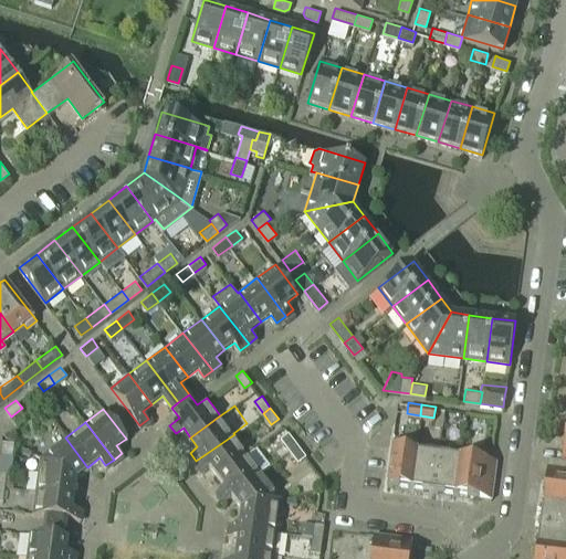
[(290,449),(297,444),(289,432),(281,438),(290,449)]
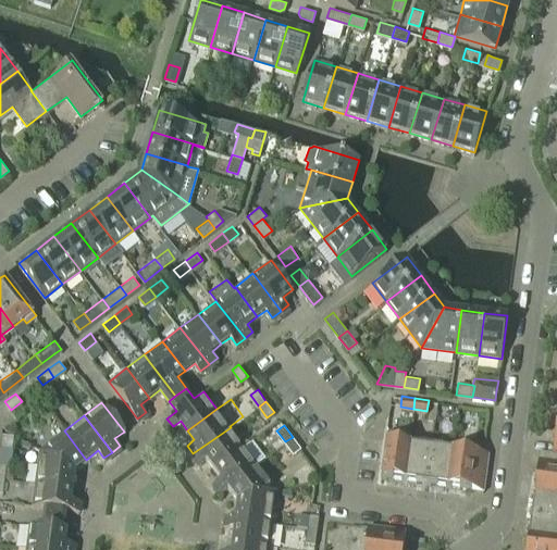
[(214,465),(244,445),(231,427),(193,453),(199,462),(207,457),(214,465)]
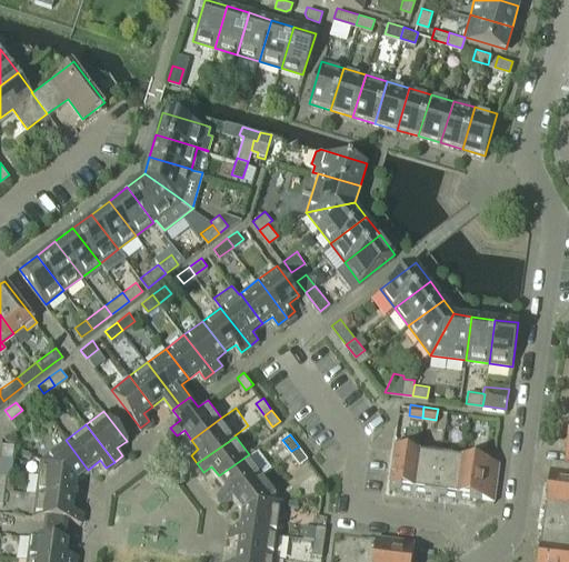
[(389,485),(412,489),(419,442),(397,439),(395,448),(389,485)]
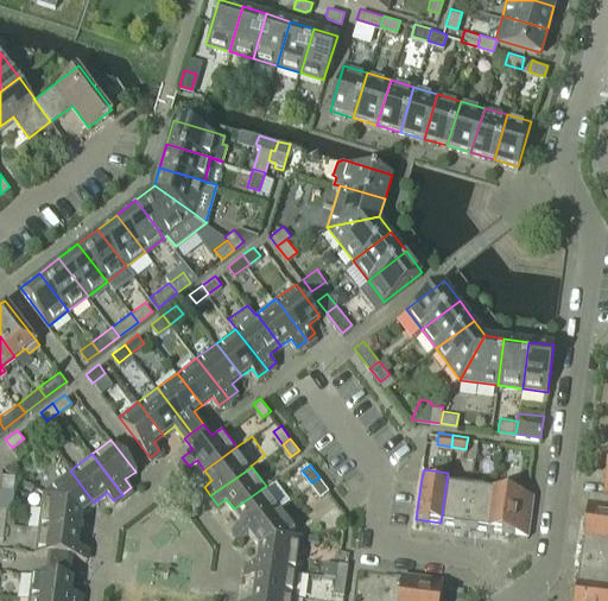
[(82,512),(94,503),(70,470),(44,489),(82,512)]
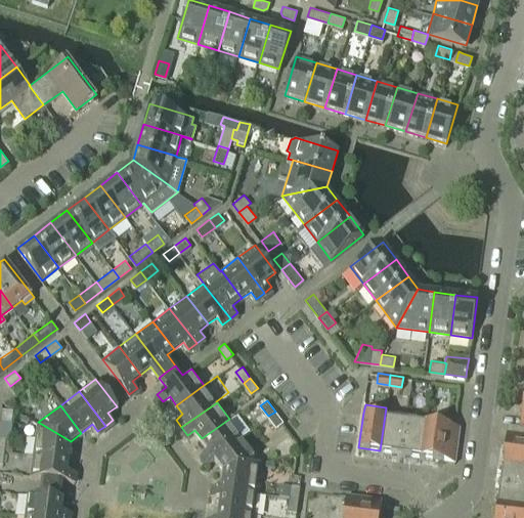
[(386,407),(380,450),(400,454),(405,419),(386,416),(387,407),(386,407)]
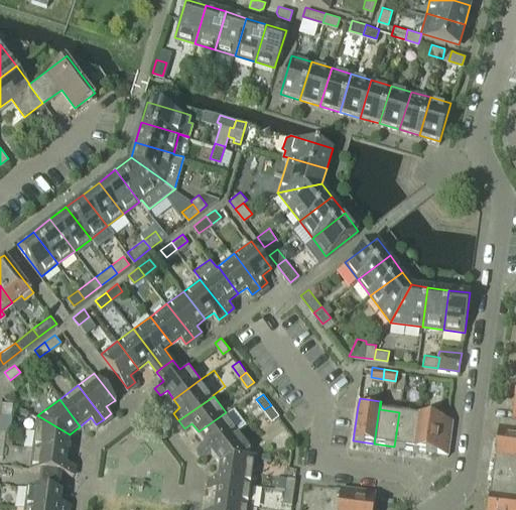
[(271,405),(264,409),(272,420),(279,415),(271,405)]
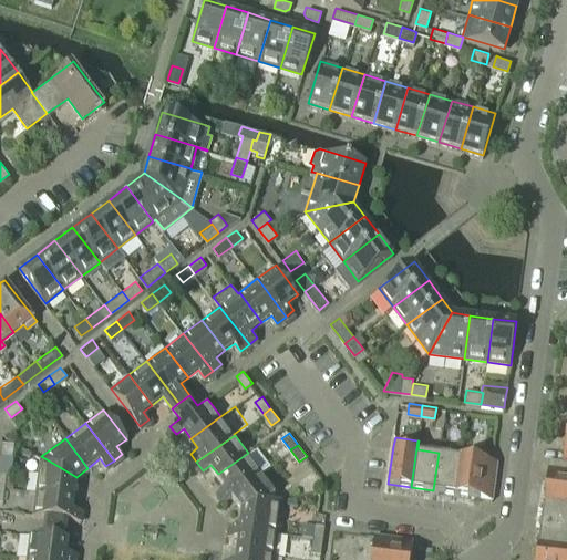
[(0,452),(0,469),(6,472),(9,472),(11,454),(0,452)]
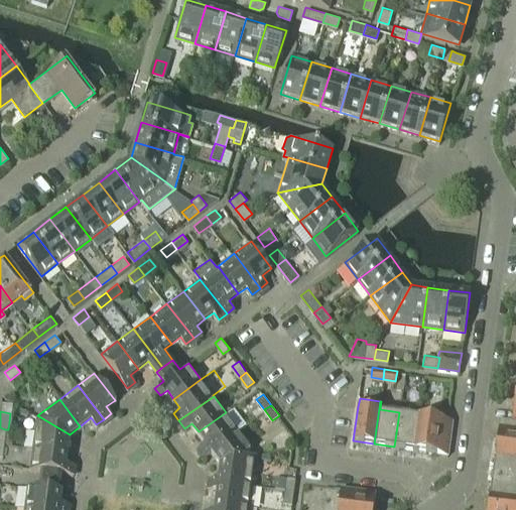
[(211,450),(239,429),(226,412),(199,431),(205,440),(198,445),(205,455),(211,450)]
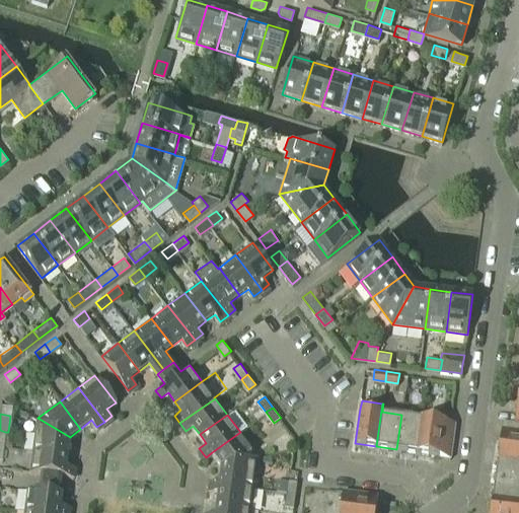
[(401,415),(396,449),(418,452),(423,417),(401,415)]
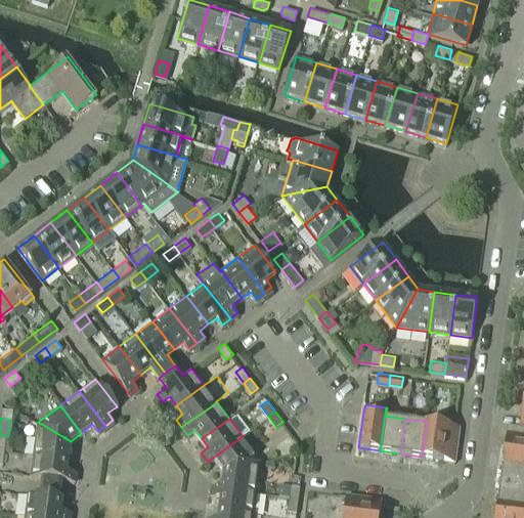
[(427,421),(422,457),(454,461),(460,426),(427,421)]
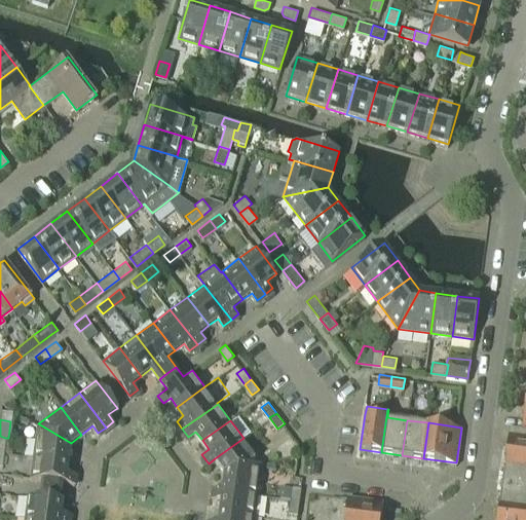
[(69,456),(71,443),(38,423),(34,452),(69,456)]
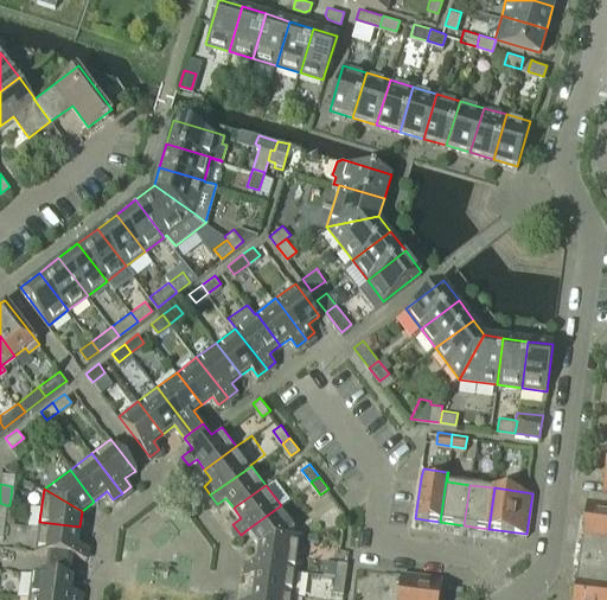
[(606,500),(587,499),(585,512),(581,537),(606,540),(606,500)]
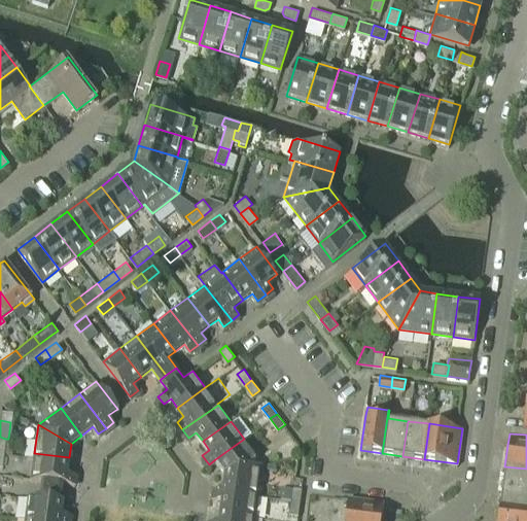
[(288,435),(277,444),(285,455),(297,447),(288,435)]
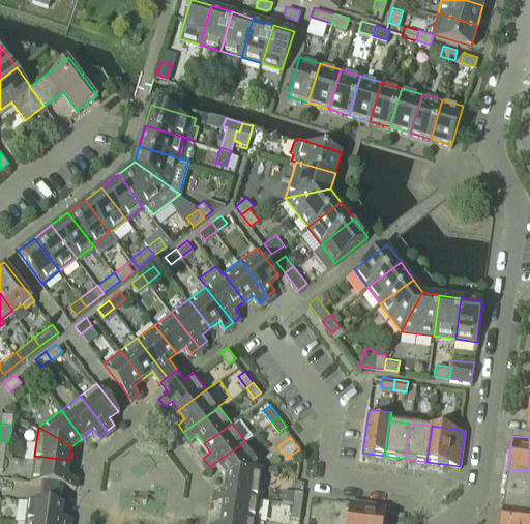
[(227,474),(263,465),(245,441),(216,462),(227,474)]
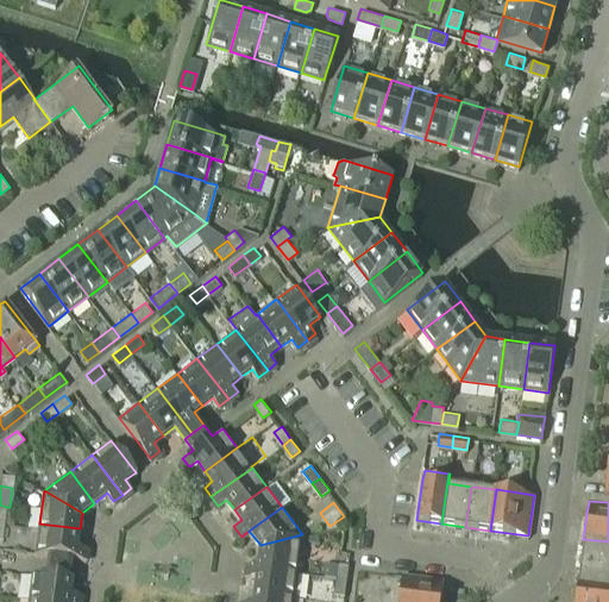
[(77,545),(80,528),(39,524),(36,552),(46,555),(73,558),(86,559),(88,546),(77,545)]
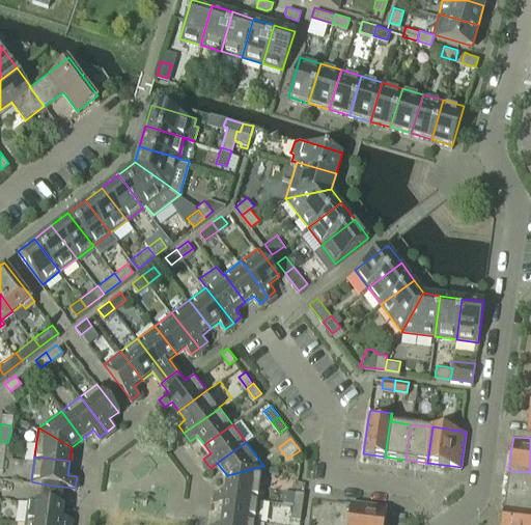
[(225,491),(260,495),(263,466),(227,475),(225,491)]
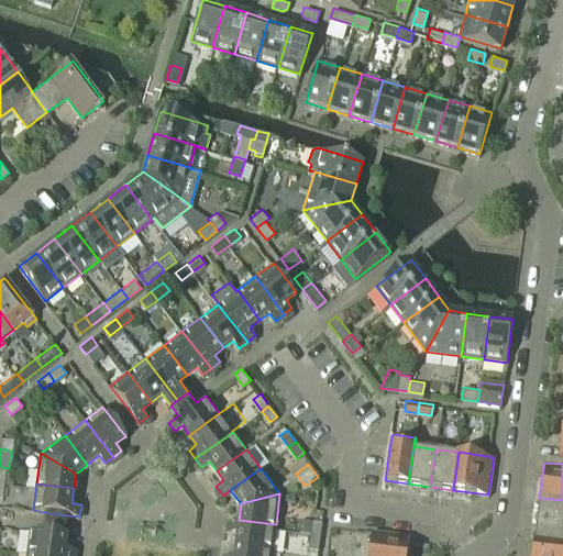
[(562,500),(539,498),(536,520),(562,523),(562,500)]
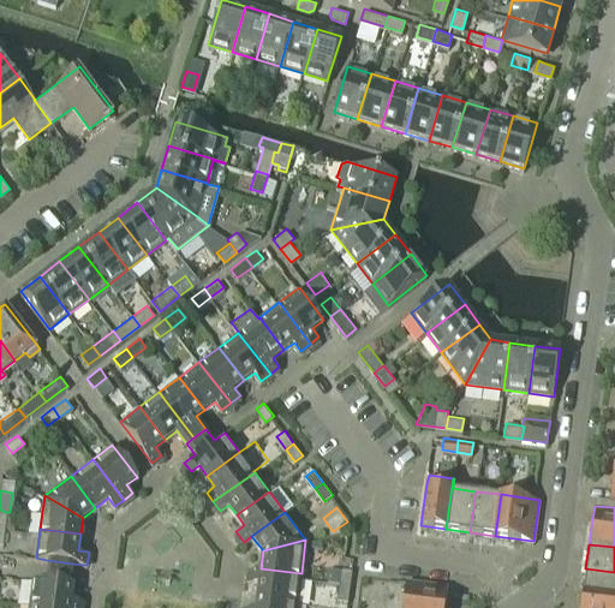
[(46,570),(45,579),(71,583),(72,573),(73,564),(47,560),(46,570)]
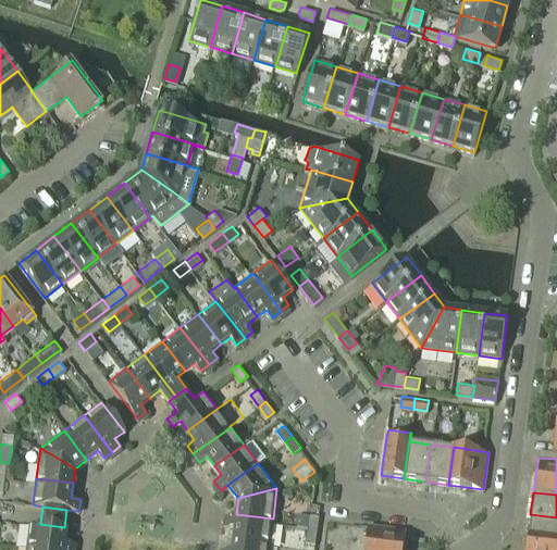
[(307,527),(317,528),(318,514),(309,512),(307,527)]
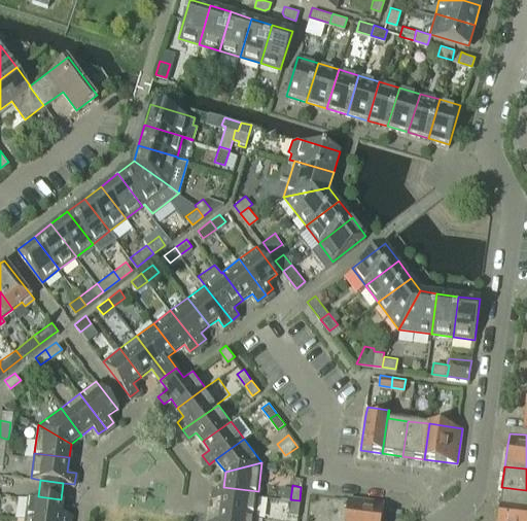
[(258,491),(223,487),(214,486),(213,497),(222,498),(220,510),(255,514),(258,491)]
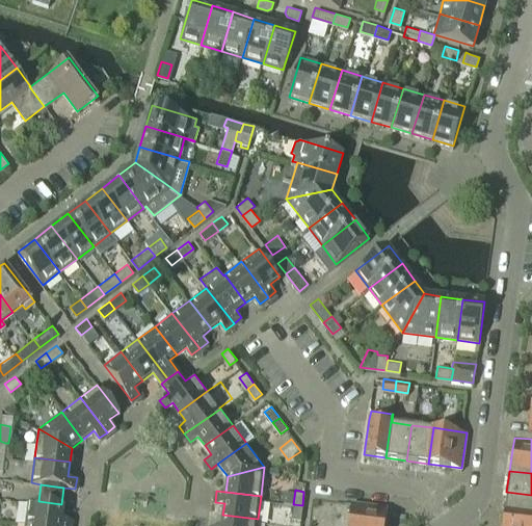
[(531,495),(506,492),(503,513),(531,516),(531,495)]
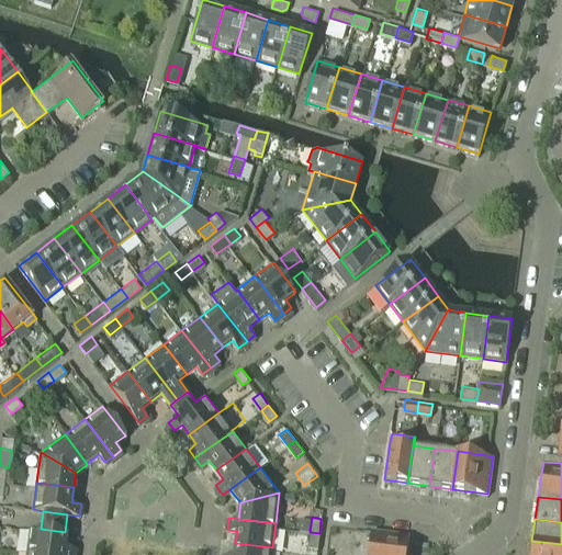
[(26,551),(55,554),(72,554),(75,546),(65,545),(67,532),(65,532),(41,529),(29,528),(26,551)]
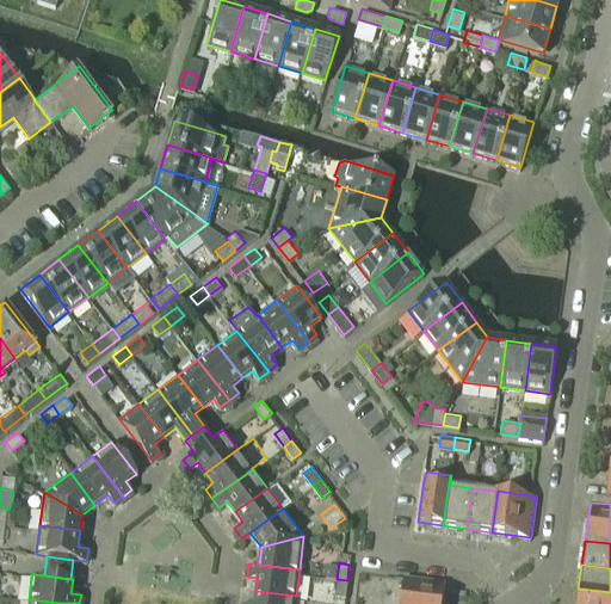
[(418,577),(403,575),(402,590),(415,591),(418,577)]
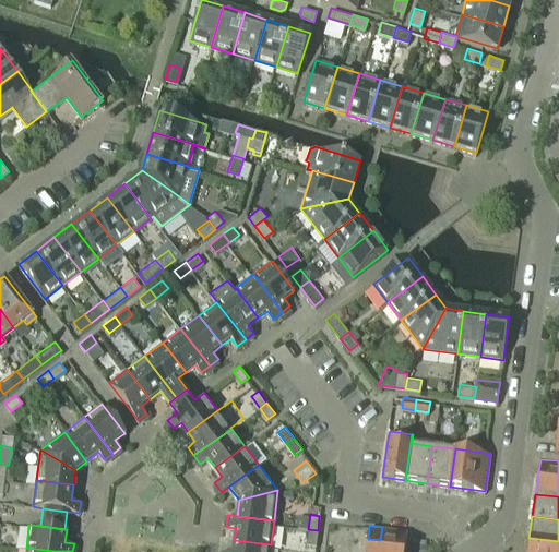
[(368,539),(366,551),(404,551),(405,542),(407,531),(382,527),(380,540),(368,539)]
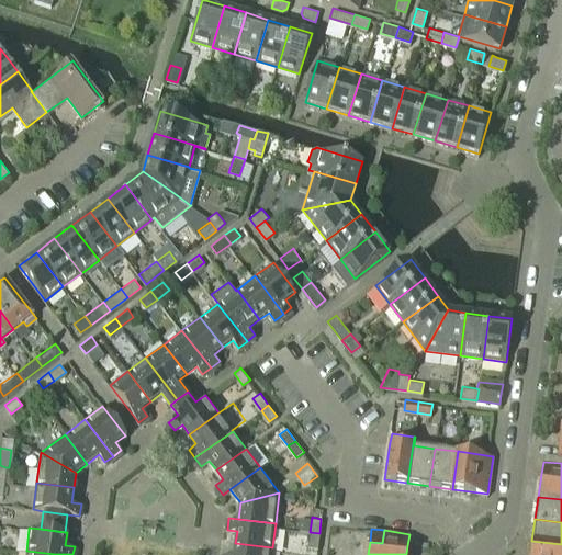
[(317,547),(319,533),(310,532),(307,545),(317,547)]
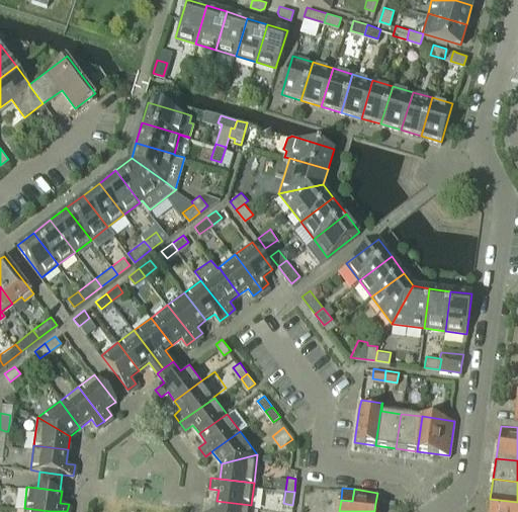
[(488,511),(517,511),(517,502),(490,499),(488,511)]
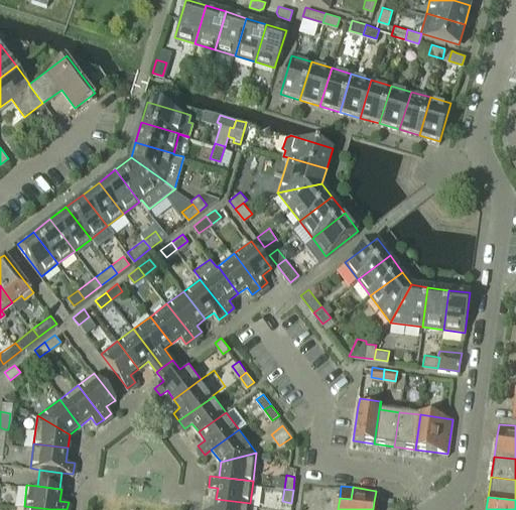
[(248,509),(250,503),(216,499),(215,509),(206,508),(205,509),(248,509)]
